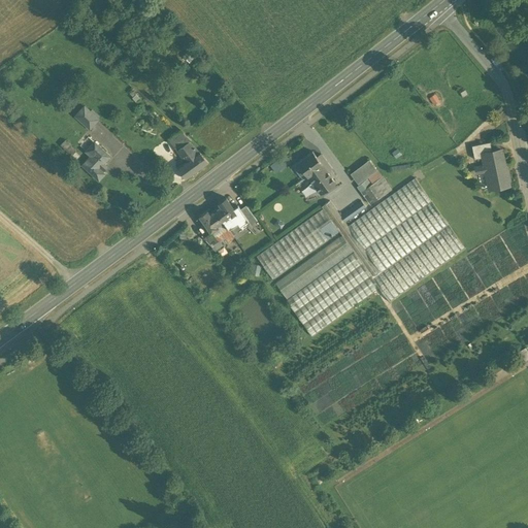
[(436,94),(430,97),(433,104),(439,101),(436,94)]
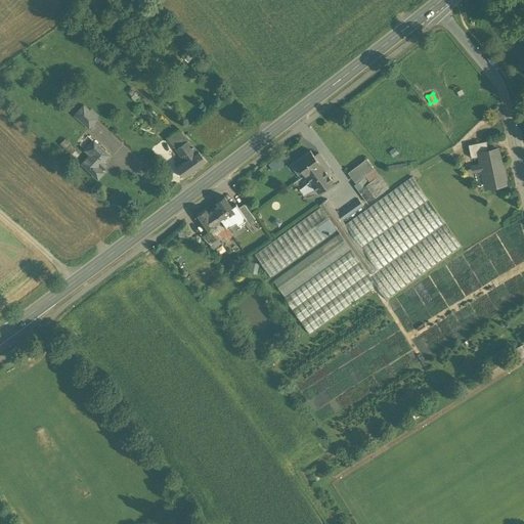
[(74,115),(89,128),(99,117),(84,102),(74,115)]
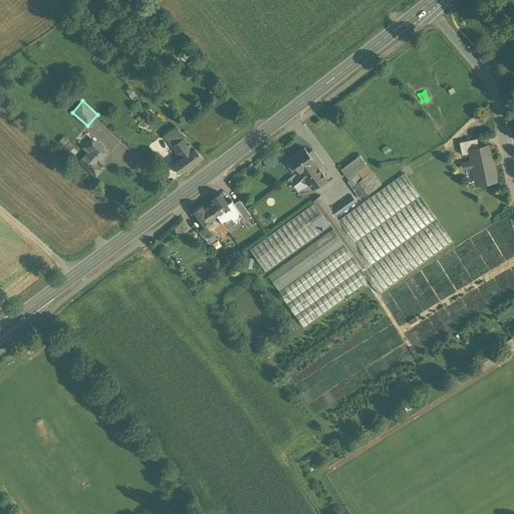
[(186,137),(176,126),(164,135),(172,147),(185,138),(186,137)]
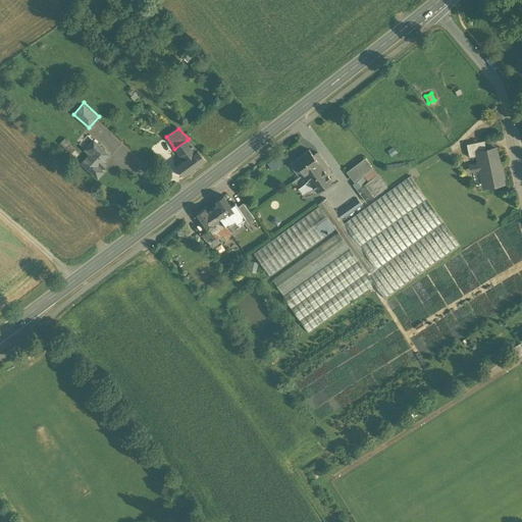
[(188,140),(174,149),(183,160),(175,165),(184,177),(207,160),(198,150),(188,140)]
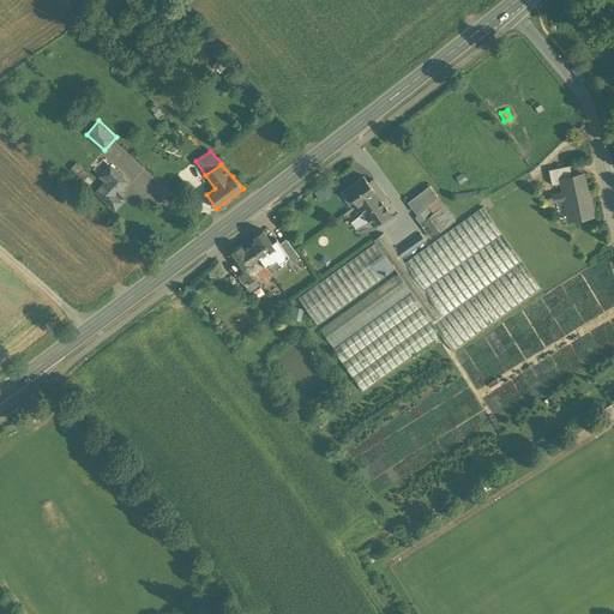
[(110,166),(101,175),(107,181),(116,170),(110,166)]
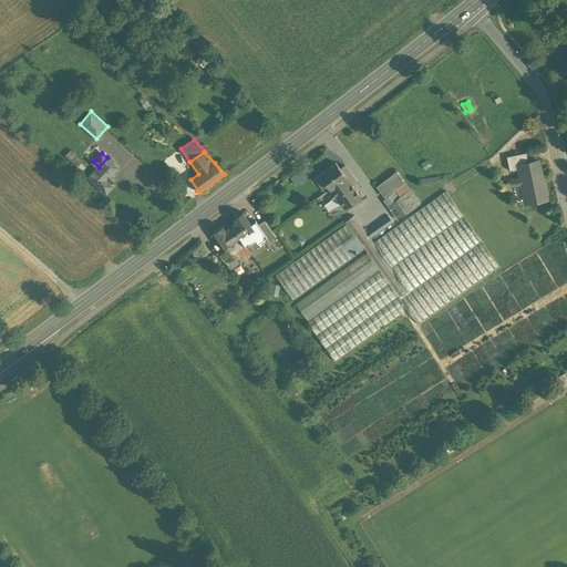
[(526,153),(507,156),(509,171),(518,168),(517,165),(528,163),(526,153)]
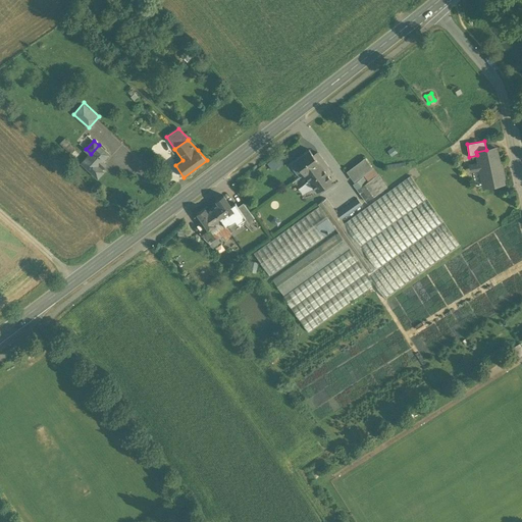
[(297,144),(290,146),(293,154),(300,152),(297,144)]
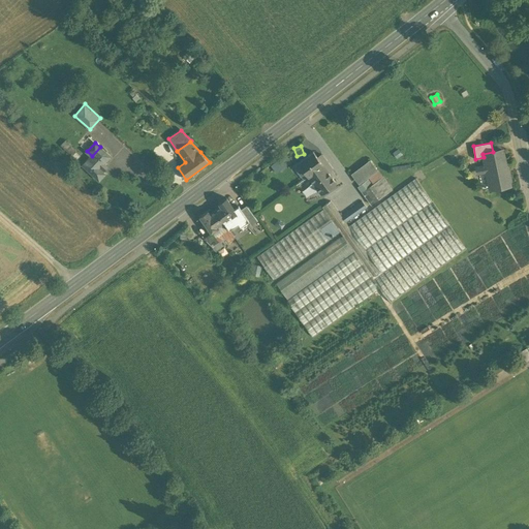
[(110,156),(100,147),(92,156),(84,164),(99,180),(105,174),(99,167),(110,156)]
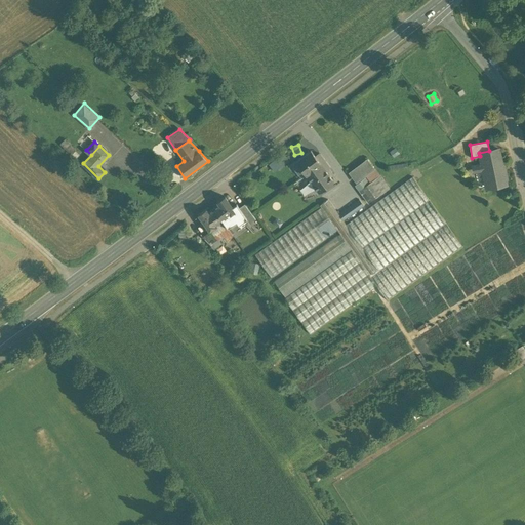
[(489,151),(479,153),(480,156),(484,176),(486,175),(488,188),(502,185),(506,183),(507,178),(505,167),(502,164),(498,149),(489,151)]
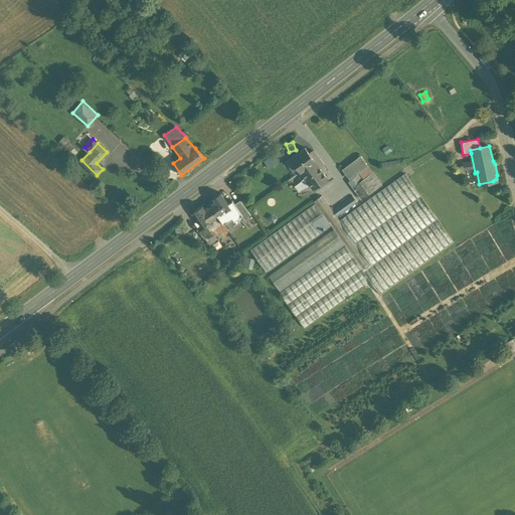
[(315,151),(310,154),(305,147),(290,158),(300,171),(313,189),(327,178),(320,167),(324,164),(315,151)]
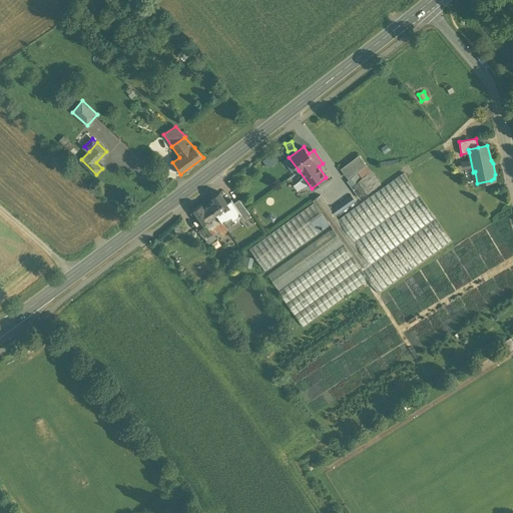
[(136,153),(133,149),(128,153),(131,157),(136,153)]
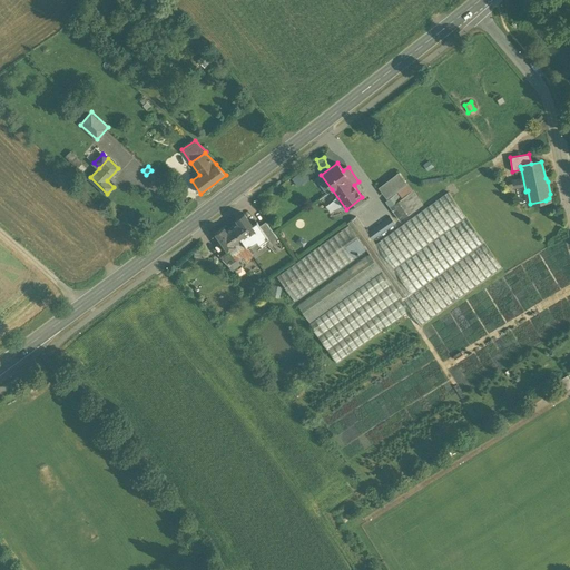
[(412,190),(399,173),(379,188),(387,199),(397,192),(402,198),(412,190)]
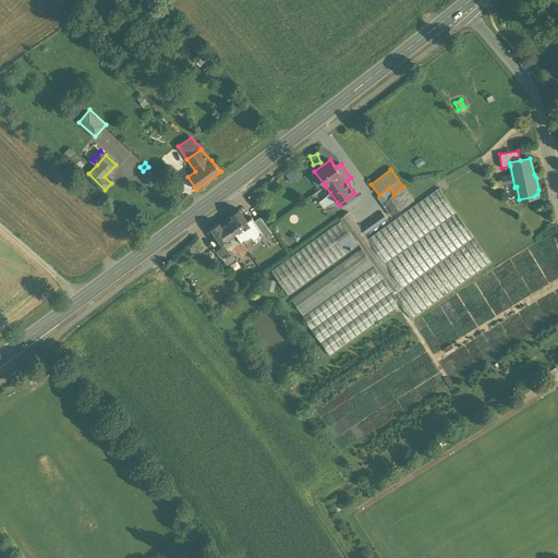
[(403,186),(393,194),(389,187),(379,195),(378,197),(391,216),(414,199),(404,186),(403,186)]
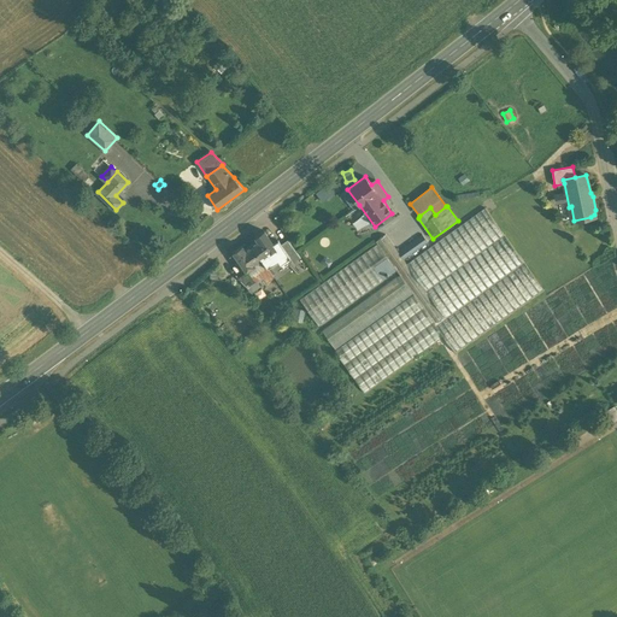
[(485,207),(406,264),(427,291),(505,235),(485,207)]
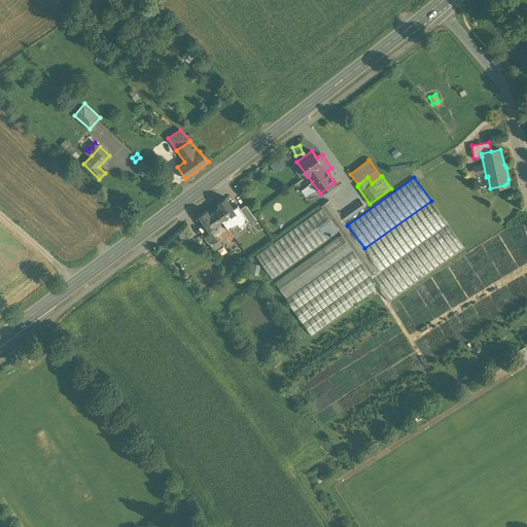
[(234,208),(225,197),(218,202),(220,205),(214,209),(223,221),(229,229),(238,222),(240,225),(247,219),(248,219),(240,208),(238,205),(234,208)]
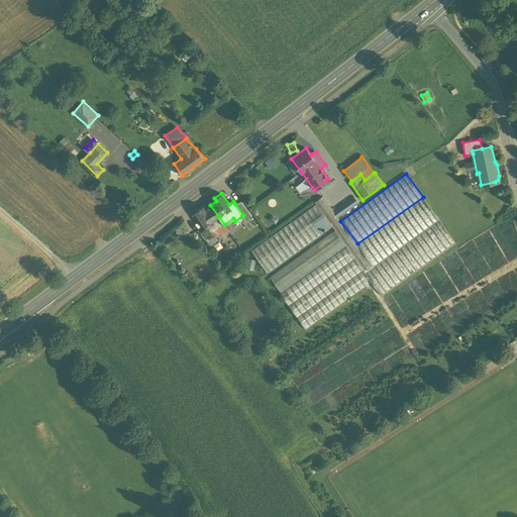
[(333,211),(323,196),(315,202),(316,204),(332,226),(334,230),(346,246),(366,273),(374,267),(357,243),(340,221),(338,217),(333,211)]
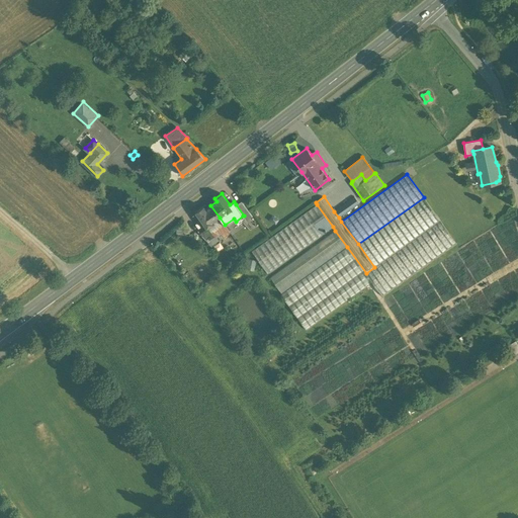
[(354,196),(334,211),(339,218),(359,203),(354,196)]
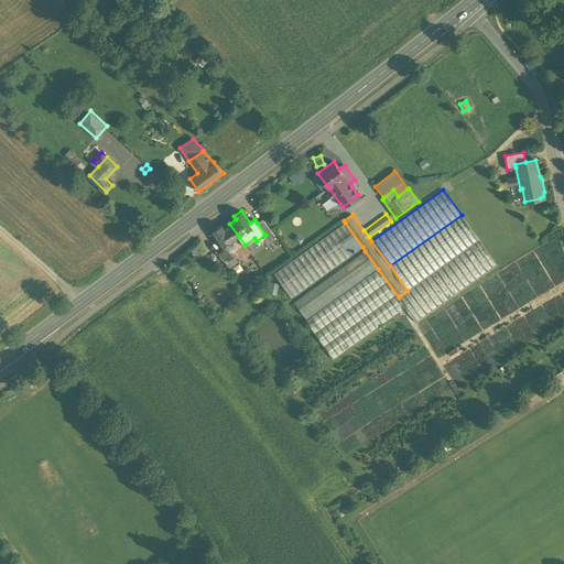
[(462,215),(390,266),(408,291),(479,239),(462,215)]
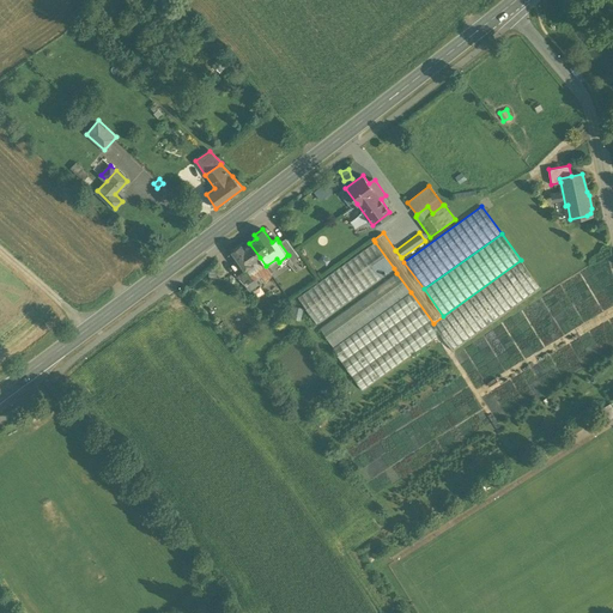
[(298,255),(285,238),(279,242),(289,255),(287,255),(291,261),(298,255)]
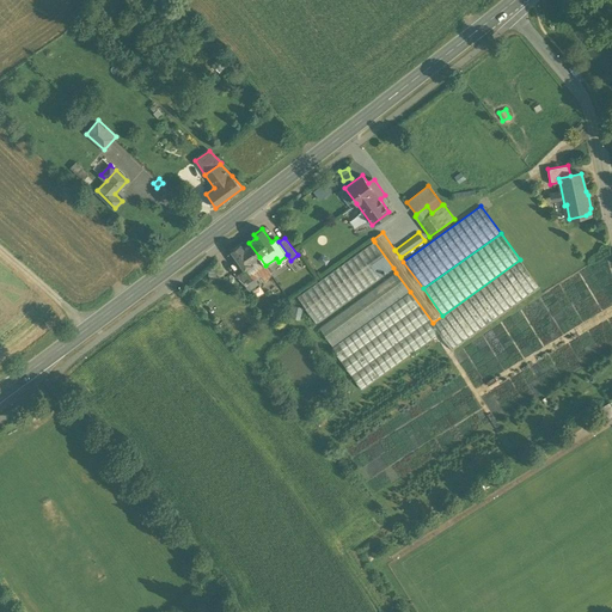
[(374,242),(297,297),(316,324),(393,268),(374,242)]
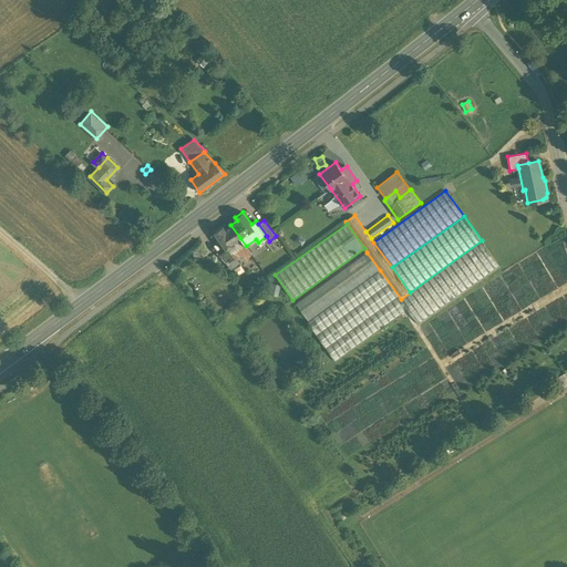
[(230,225),(225,229),(223,226),(214,232),(218,238),(216,239),(219,245),(222,243),(227,249),(227,250),(228,249),(235,245),(233,243),(240,238),(230,225)]
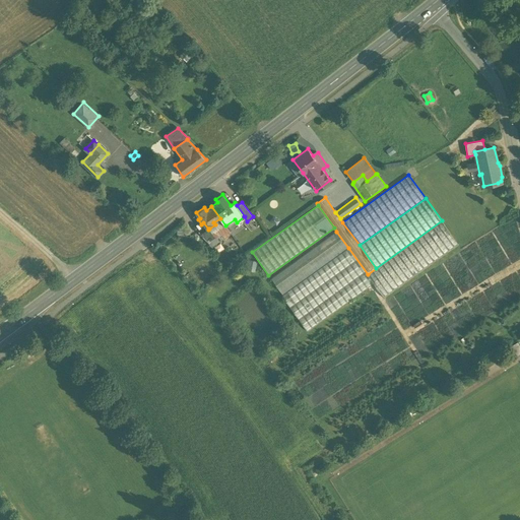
[(376,268),(368,274),(374,283),(384,298),(458,244),(442,220),(376,268)]
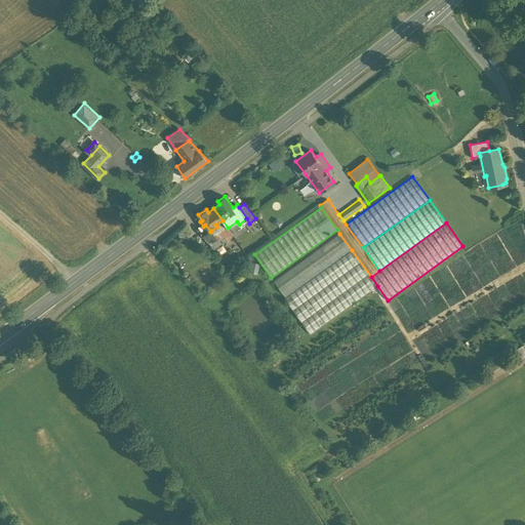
[(217,238),(211,231),(210,232),(210,231),(202,236),(213,248),(220,243),(217,238)]
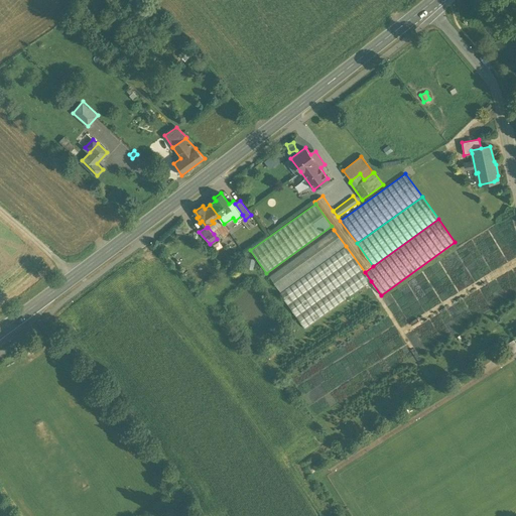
[(220,230),(214,234),(217,239),(221,237),(223,235),(220,230)]
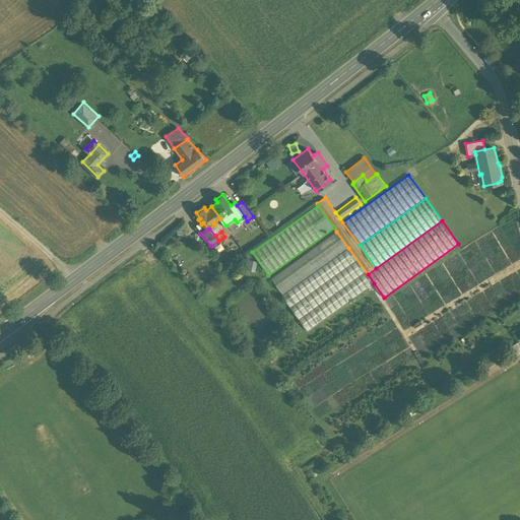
[(336,232),(271,278),(282,295),(348,248),(336,232)]
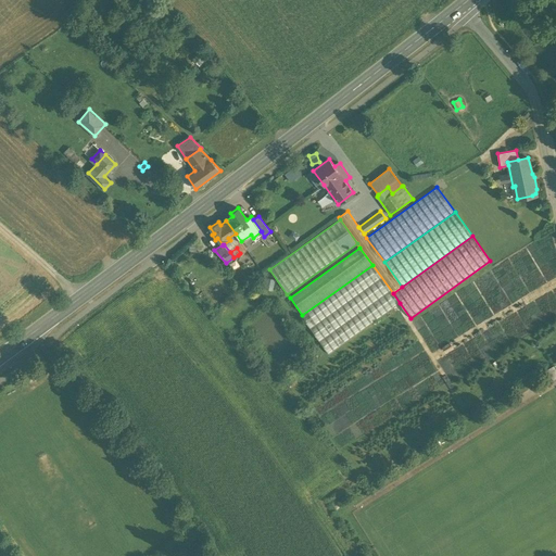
[(234,257),(226,263),(231,267),(241,261),(238,255),(234,257)]
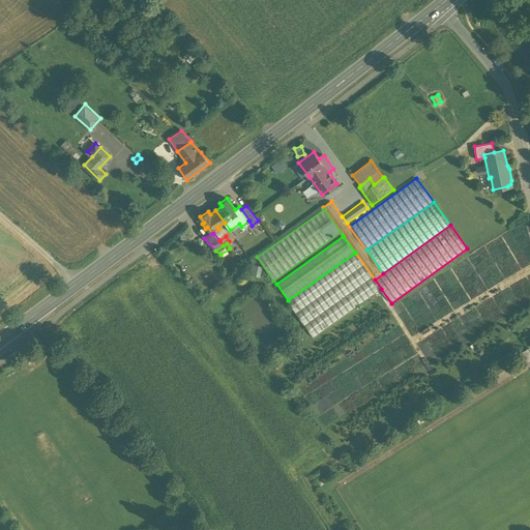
[(355,253),(288,300),(287,301),(313,337),(381,289),(375,280),(355,253)]
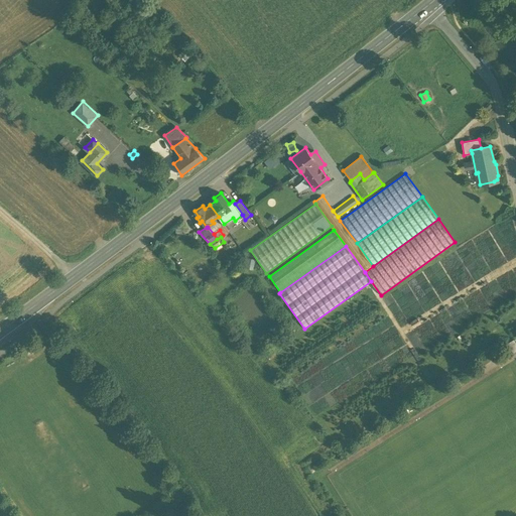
[(511,354),(515,350),(515,340),(515,338),(505,344),(511,354)]
